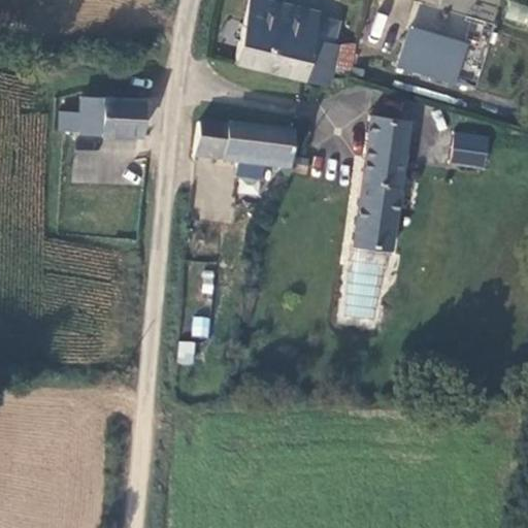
[(254,0),(237,0),(224,59),(291,75),(324,81),(327,71),(332,44),(331,44),(305,39),(307,14),(307,13),(254,0)]
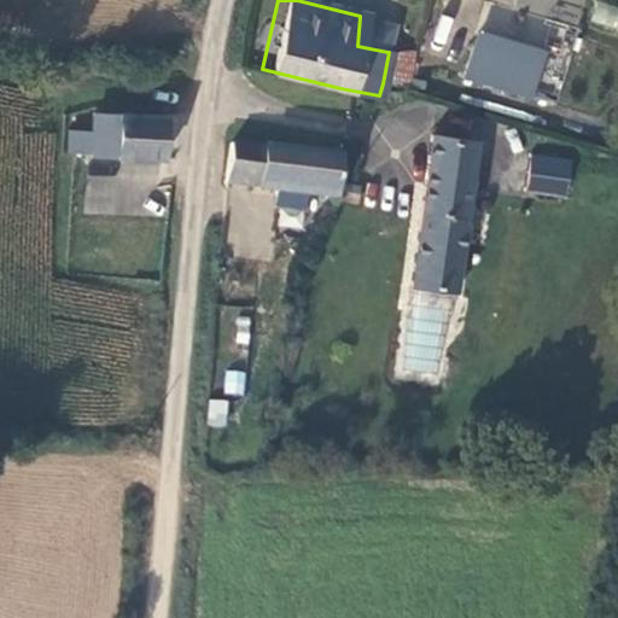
[(553,21),(577,25),(583,1),(577,0),(519,0),(518,11),(488,4),(483,28),(548,42),(553,21)]
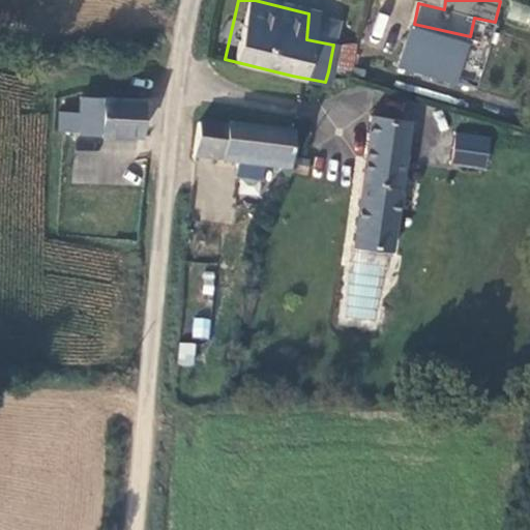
[(506,21),(529,23),(529,18),(529,3),(508,1),(506,21)]
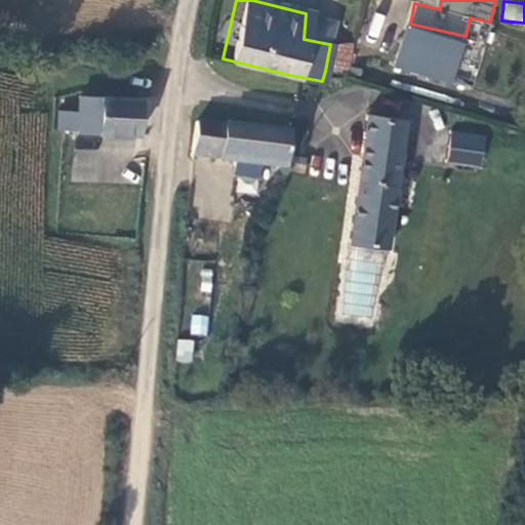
[(306,14),(304,39),(329,44),(334,22),(306,14)]
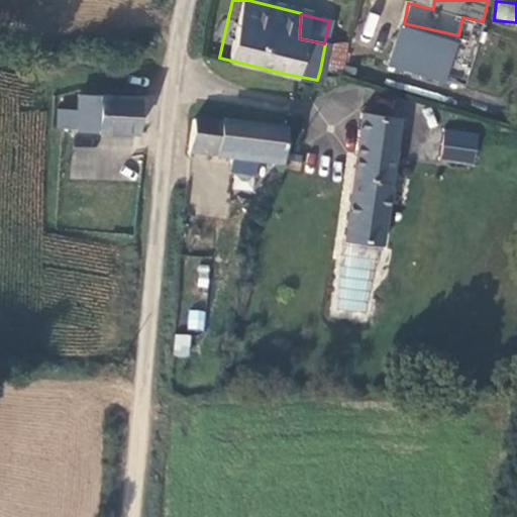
[(342,47),(325,43),(320,70),(341,75),(342,47)]
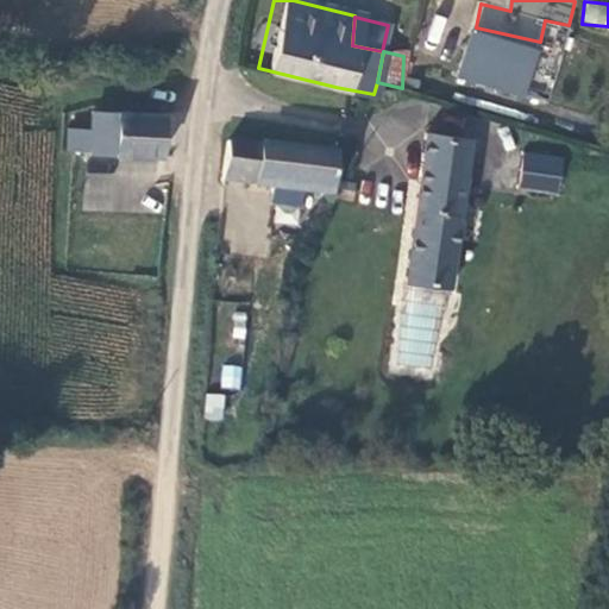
[(537,71),(469,52),(459,82),(526,102),(537,71)]
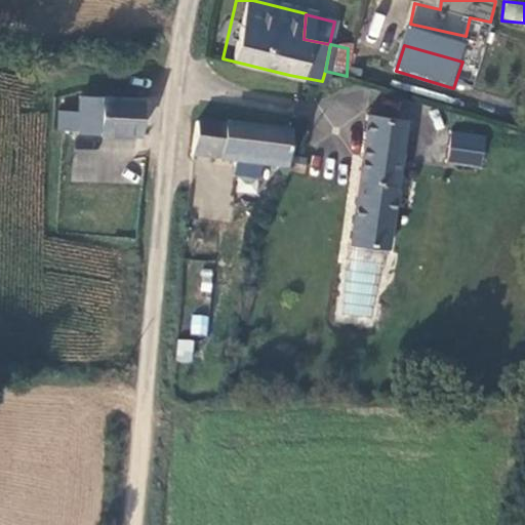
[(70,125),(130,127),(130,93),(70,91),(70,125)]
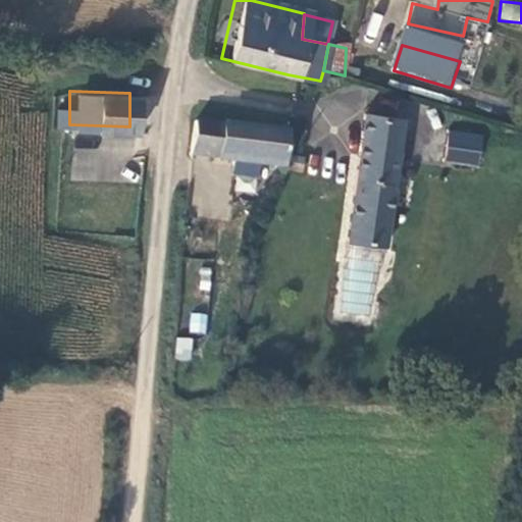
[(284,128),(183,111),(181,150),(278,167),(282,153),(284,128)]
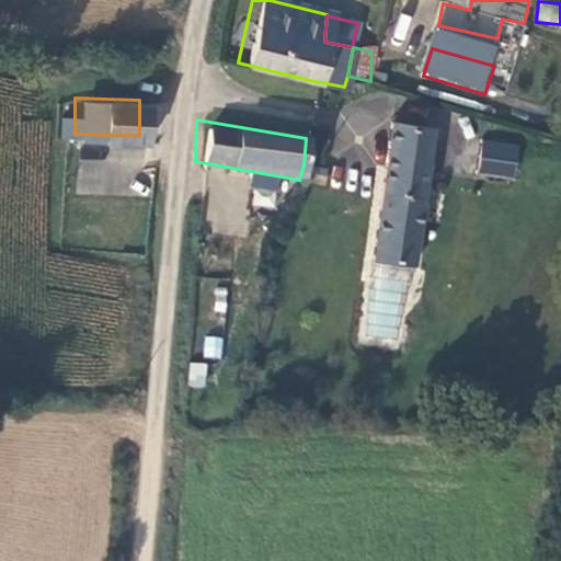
[(390,121),(366,270),(409,273),(430,130),(390,121)]
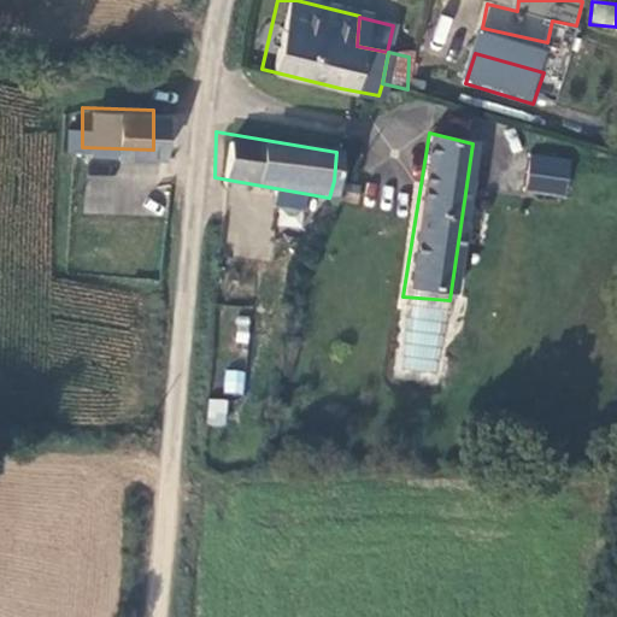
[(568,164),(528,158),(522,194),(560,200),(568,164)]
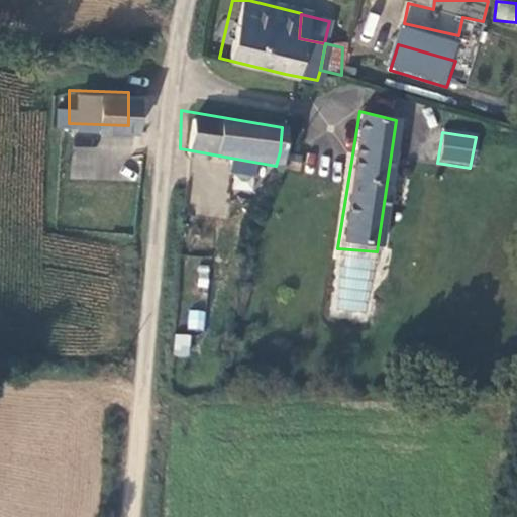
[(300,156),(286,153),(284,166),(298,169),(300,156)]
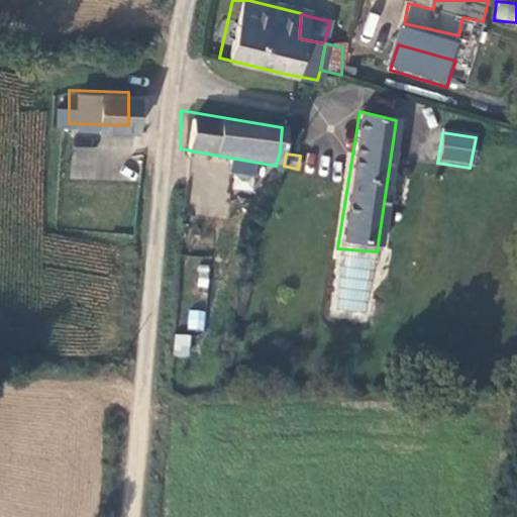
[(188,309),(186,328),(203,330),(205,310),(188,309)]
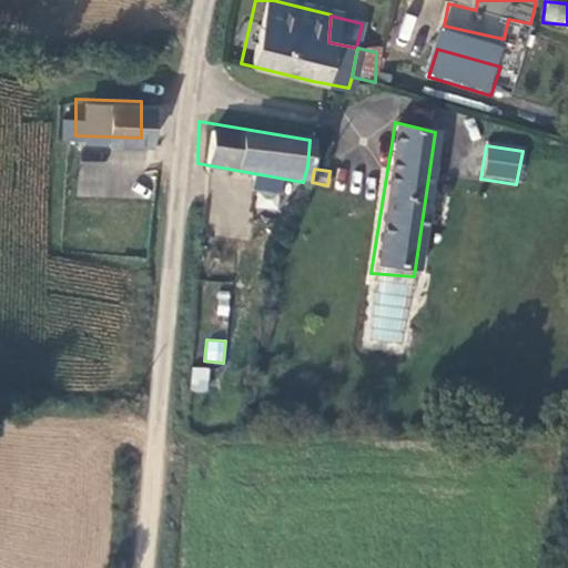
[(208,393),(209,367),(191,366),(190,392),(208,393)]
